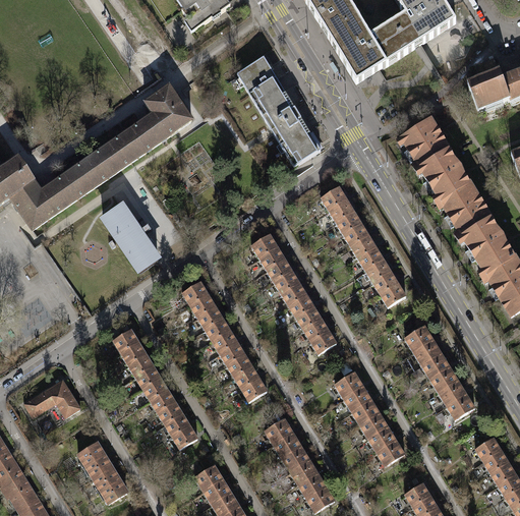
[(191,0),(187,3),(182,6),(196,26),(213,15),(212,13),(220,7),(222,9),(231,3),(229,0),(191,0)]
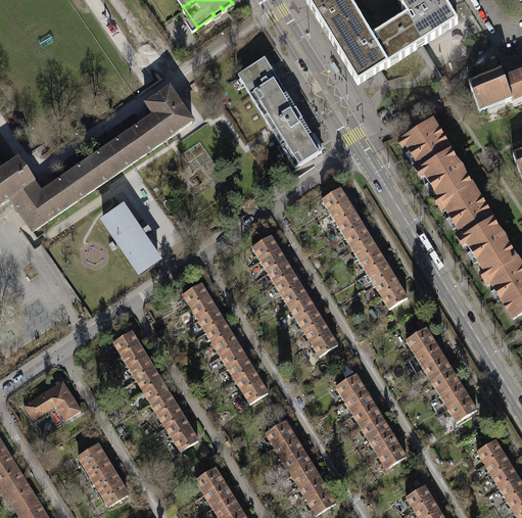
[(330,36),(362,16),(351,0),(309,0),(330,36)]
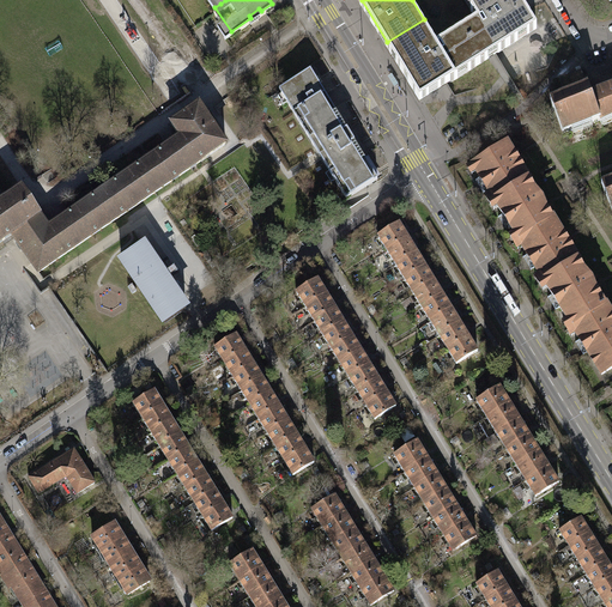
[(468,0),(478,16),(459,28),(479,60),(494,52),(538,24),(523,0),(468,0)]
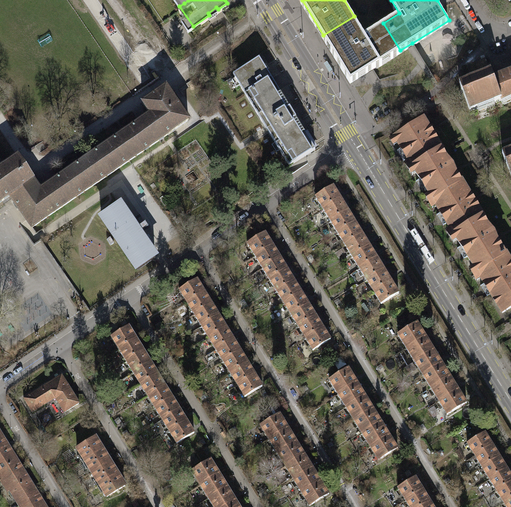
[(351,80),(400,50),(383,23),(365,34),(354,16),(323,35),(351,80)]
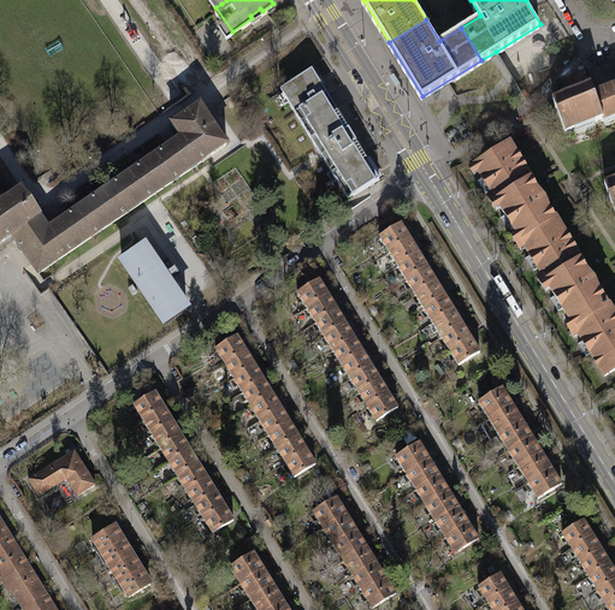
[(301,116),(315,140),(347,119),(333,96),(313,65),(282,84),(301,116)]
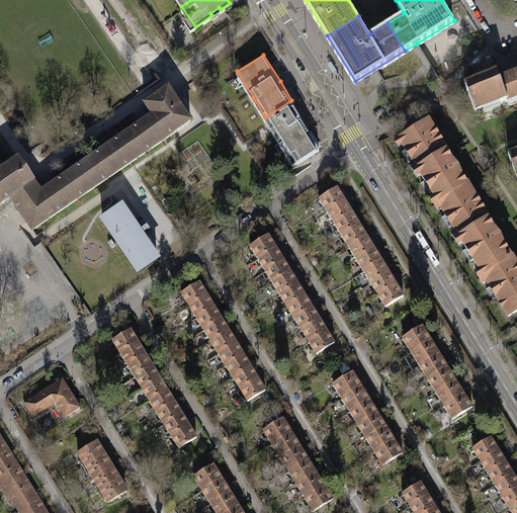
[(516,71),(502,77),(498,68),(490,71),(491,74),(477,79),(475,76),(466,79),(477,106),(507,95),(508,97),(516,93),(516,71)]
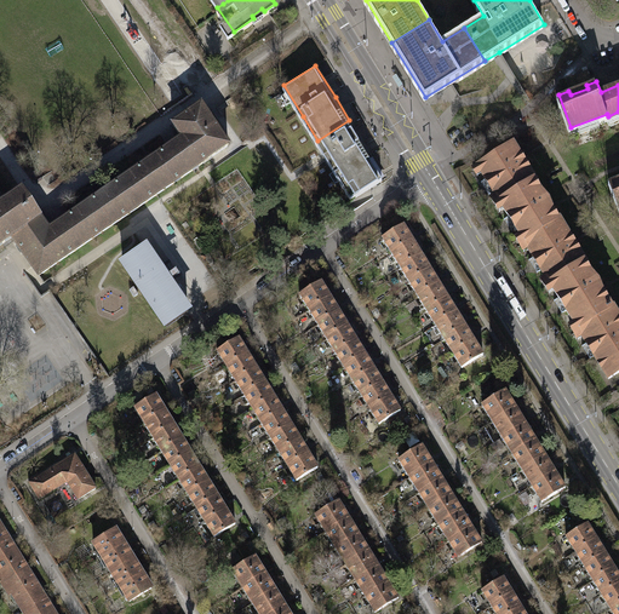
[(50,223),(41,212),(13,231),(40,269),(229,139),(202,99),(173,119),(183,132),(50,223)]
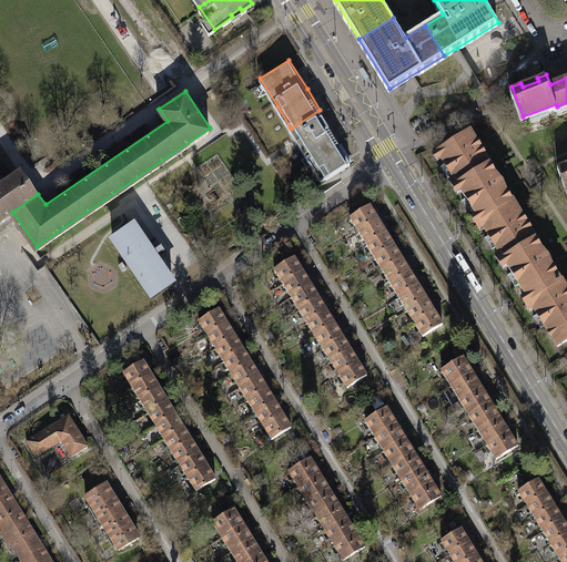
[(297,139),(322,179),(351,161),(320,110),(291,129),(297,139)]
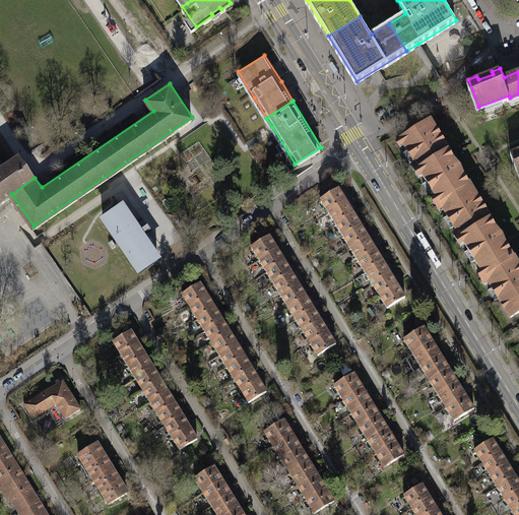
[(437,125),(431,117),(403,133),(410,144),(407,145),(414,156),(416,154),(423,164),(445,150),(450,147),(445,138),(442,140),(434,127),(437,125)]
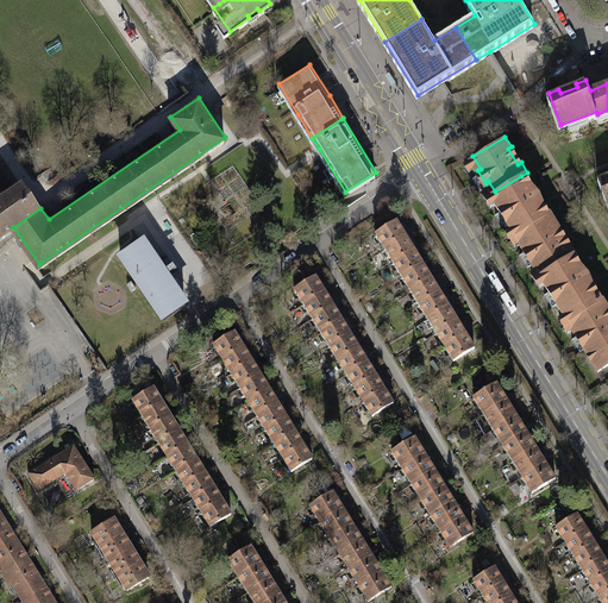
[(527,186),(521,176),(495,192),(493,194),(516,232),(519,230),(545,214),(539,206),(544,202),(539,192),(532,184),(527,186)]
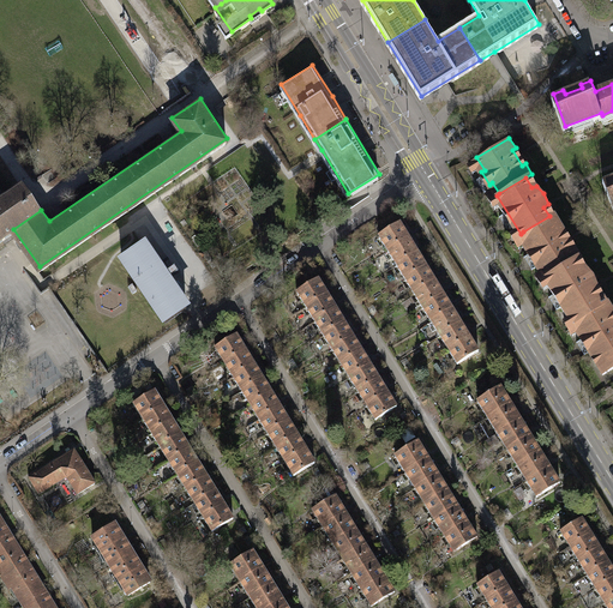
[(0,238),(13,229),(41,210),(23,182),(5,194),(0,187),(0,238)]
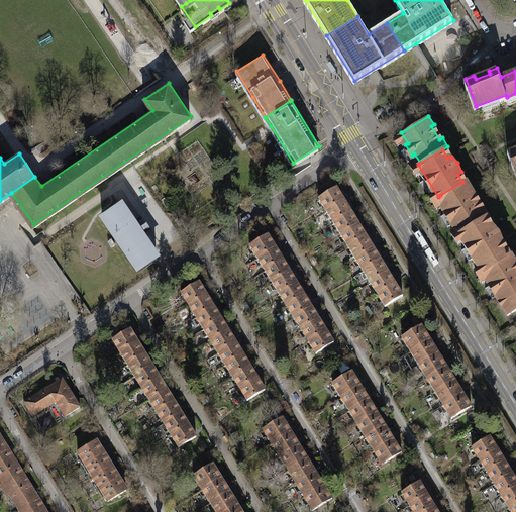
[(468,179),(462,182),(440,195),(447,207),(446,208),(452,220),(454,219),(461,231),(485,217),(489,214),(484,206),(482,208),(473,194),(476,193),(468,179)]
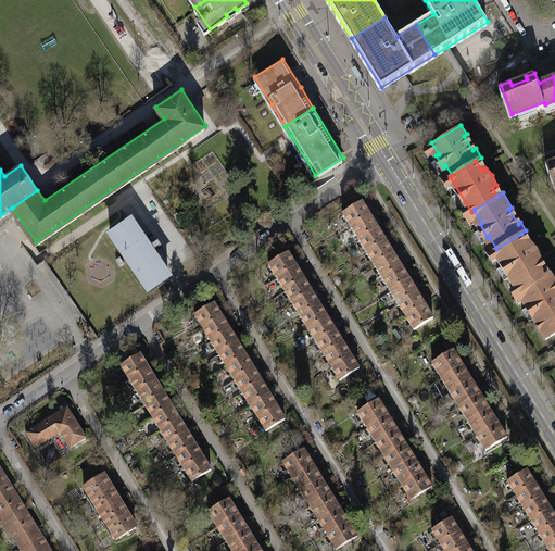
[(361,198),(342,210),(350,222),(369,211),(361,198)]
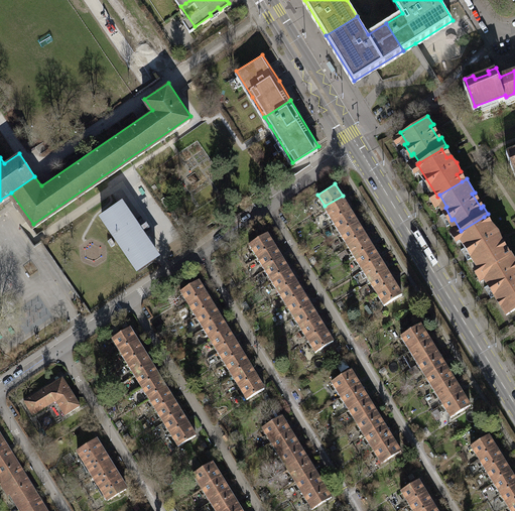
[(343,196),(325,206),(332,218),(350,208),(343,196)]
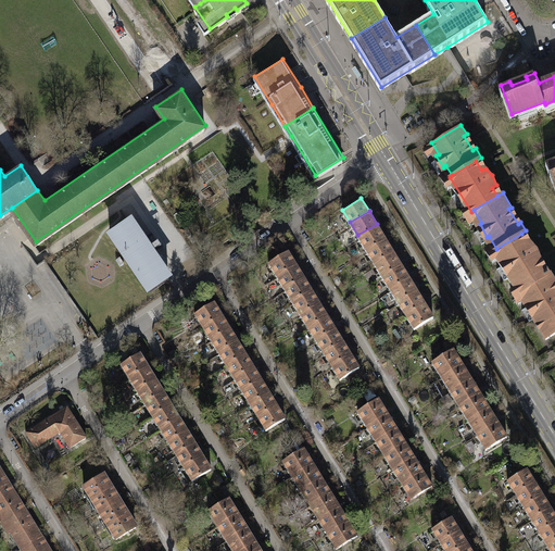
[(128,217),(110,230),(149,289),(167,275),(128,217)]
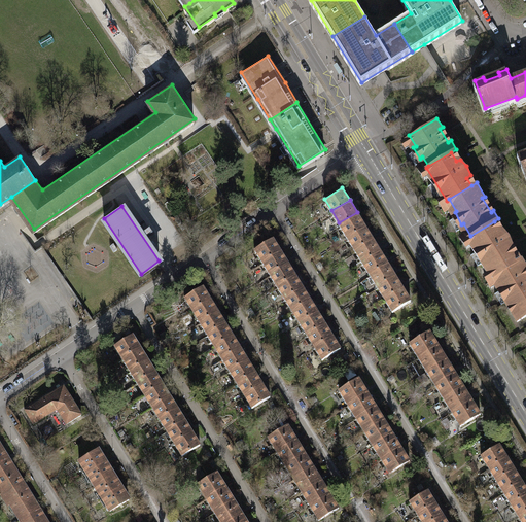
[(357,212),(339,222),(347,235),(364,223),(357,212)]
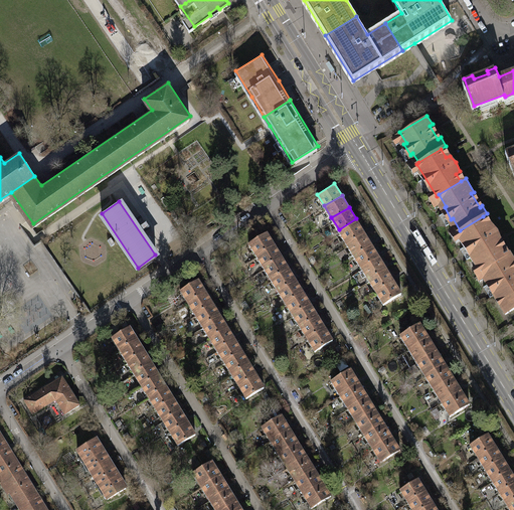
[(488,224),(483,216),(460,230),(459,230),(476,259),(478,258),(484,268),(510,251),(508,248),(504,250),(498,240),(500,237),(497,228),(491,222),(488,224)]
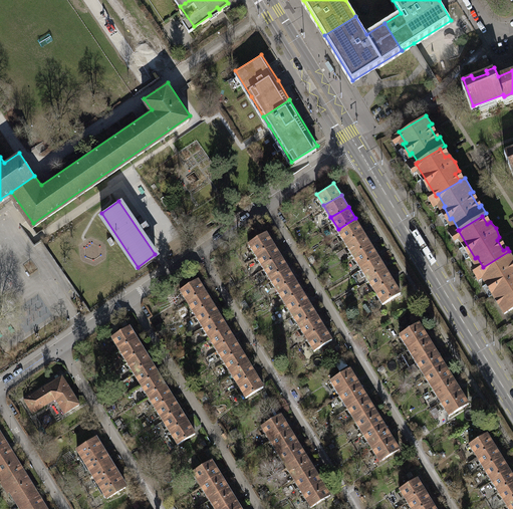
[(355,218),(338,229),(345,241),(363,230),(355,218)]
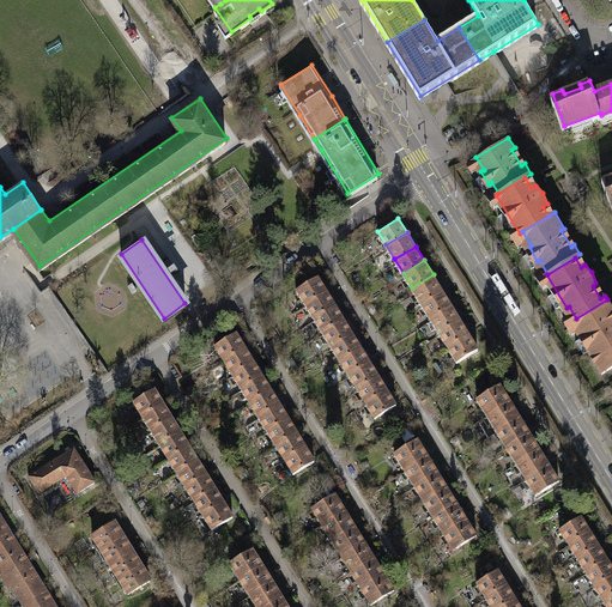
[(316,273),(296,286),(304,301),(326,287),(316,273)]
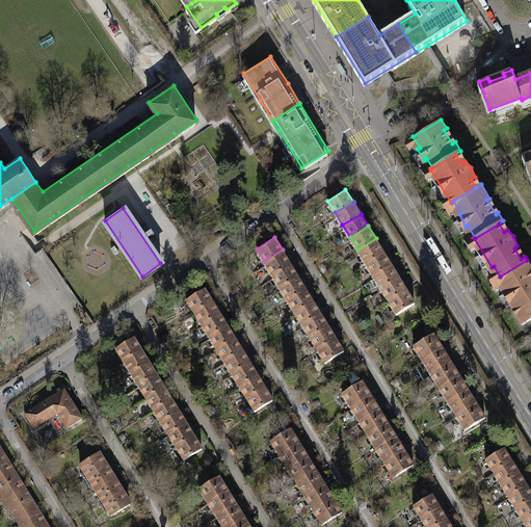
[(376,238),(357,249),(365,262),(383,251),(376,238)]
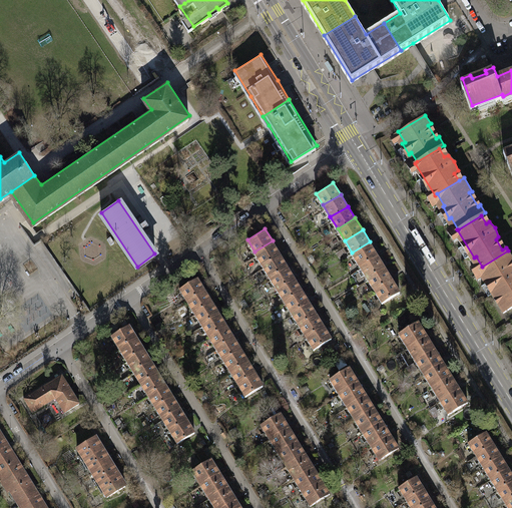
[(273,240),(254,251),(262,264),(280,252),(273,240)]
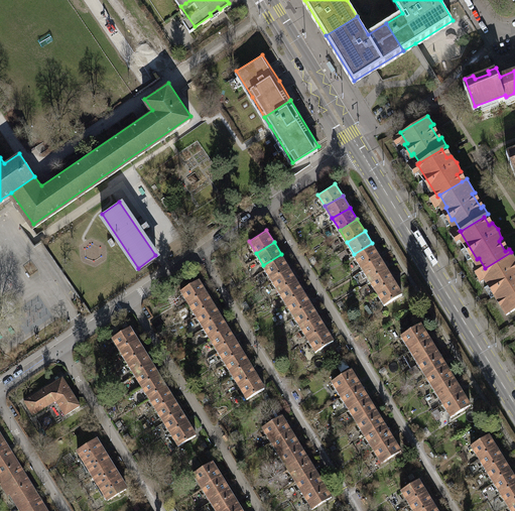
[(372,243),(354,254),(362,266),(379,255),(372,243)]
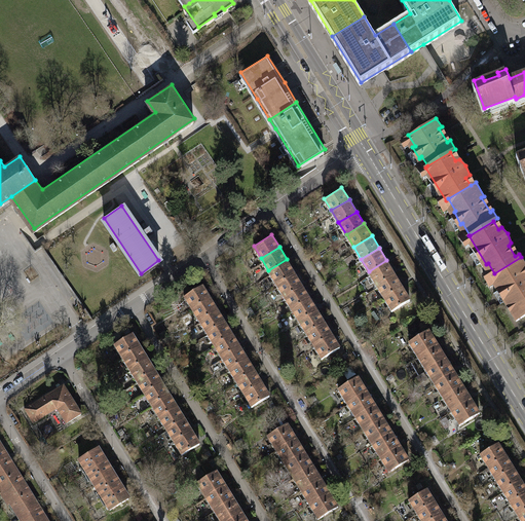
[(524,262),(521,257),(494,273),(501,284),(498,286),(510,304),(514,301),(522,313),(524,311),(524,266),(524,262)]
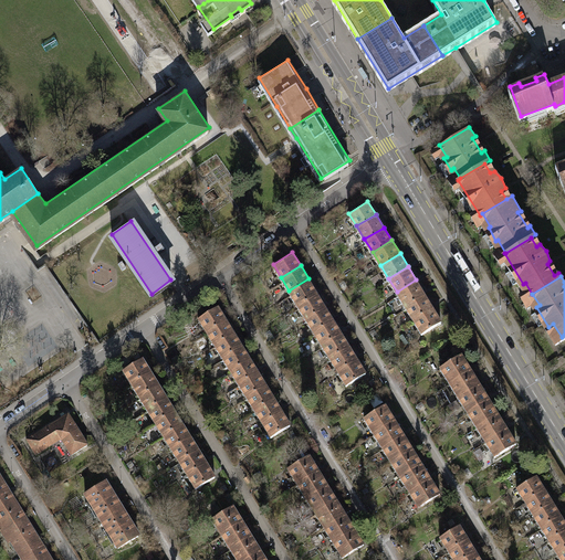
[(309,278),(289,291),(296,304),(316,292),(309,278)]
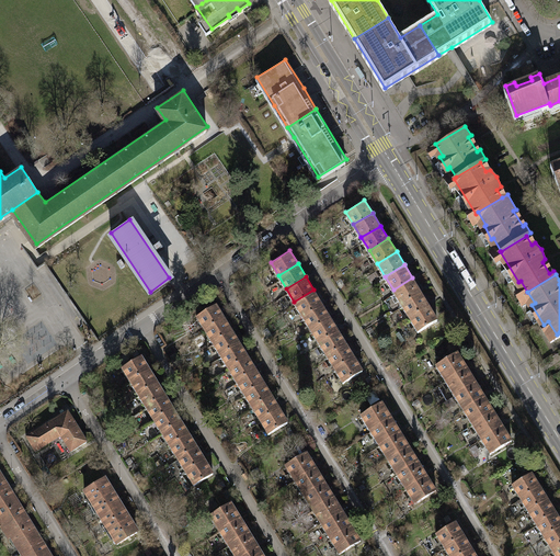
[(412,278),(393,290),(401,302),(420,291),(412,278)]
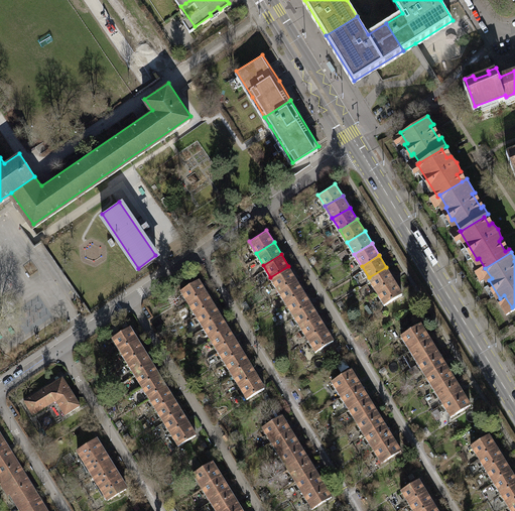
[(288,266),(270,277),(278,288),(295,278),(288,266)]
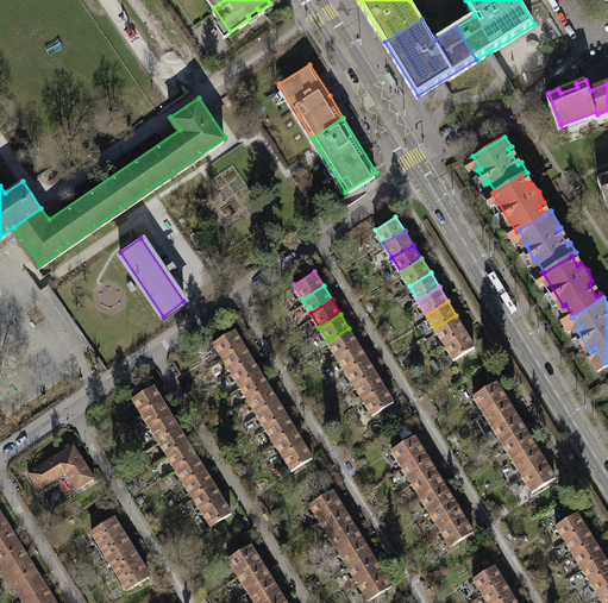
[(456,315),(436,327),(444,341),(465,330),(456,315)]
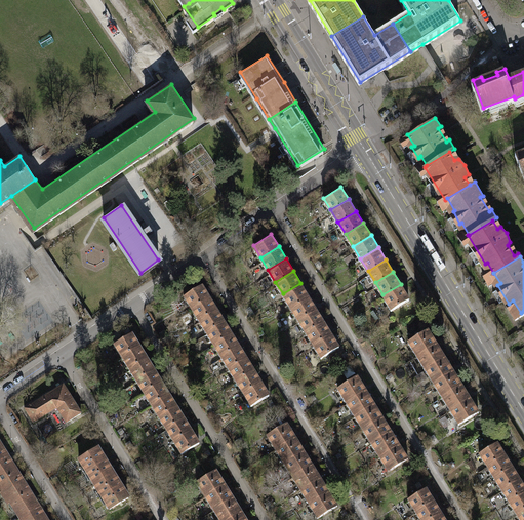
[(201,282),(184,292),(191,305),(208,294),(201,282)]
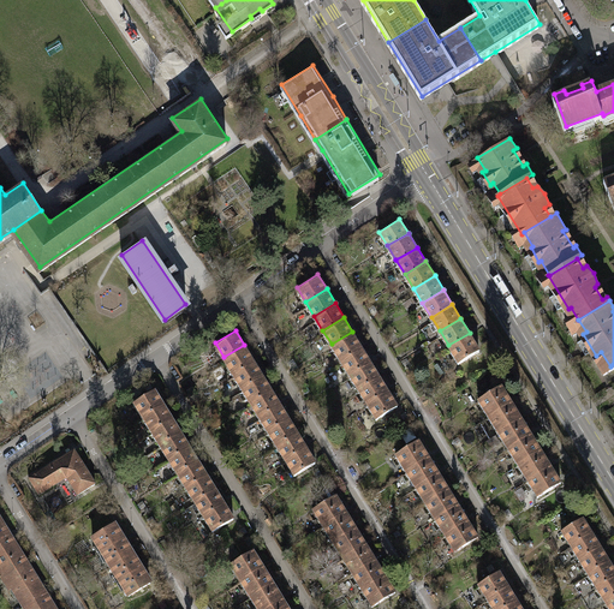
[(352,332),(332,344),(340,358),(362,345),(352,332)]
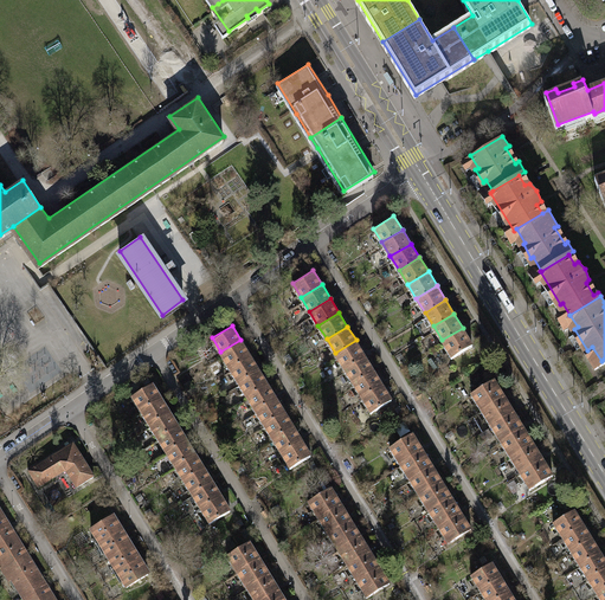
[(463,328),(442,340),(451,354),(471,341),(463,328)]
